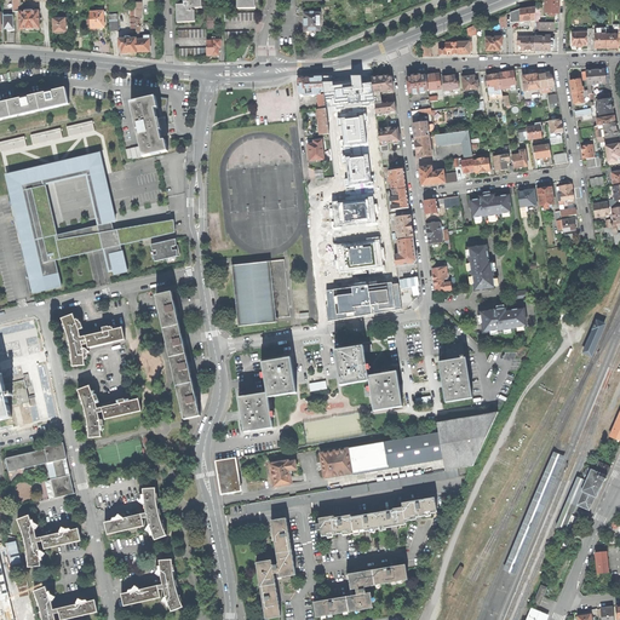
[(178,15),(178,23),(196,22),(195,11),(190,11),(190,9),(202,9),(202,3),(194,3),(193,0),(184,0),(184,4),(185,4),(185,5),(177,5),(178,15)]
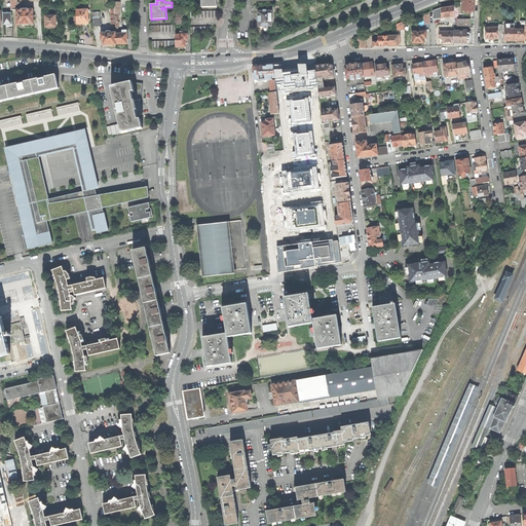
[(462,0),(462,11),(465,11),(465,13),(470,13),(470,11),(474,11),(474,6),(474,0),(462,0)]
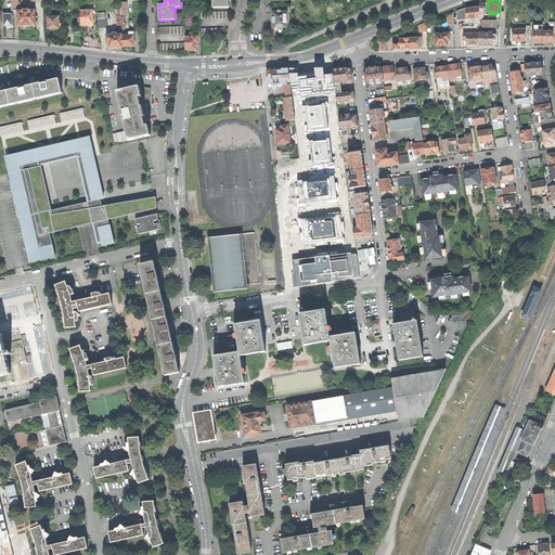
[(479,7),(466,9),(465,20),(473,22),(477,21),(479,7)]
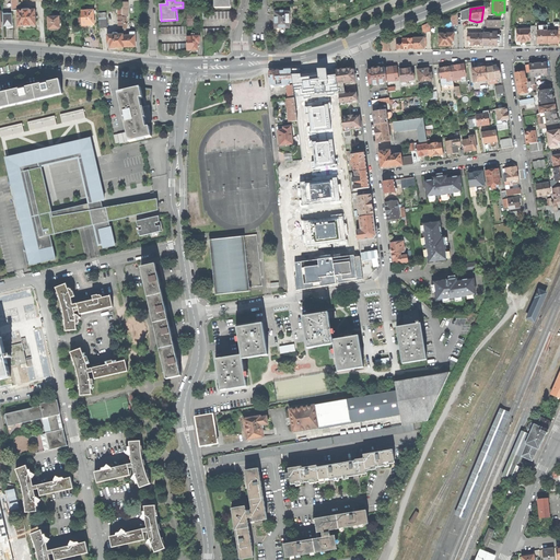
[(461,11),(461,20),(465,20),(469,20),(470,9),(470,8),(461,11)]
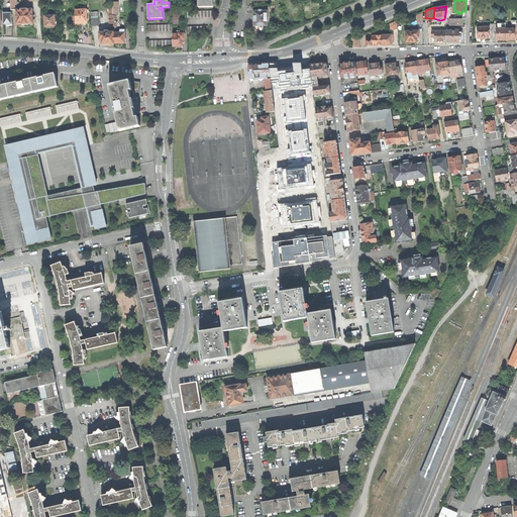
[(16,10),(17,25),(22,24),(22,25),(25,25),(28,25),(28,24),(29,24),(29,25),(30,25),(32,25),(33,25),(32,9),(16,10)]
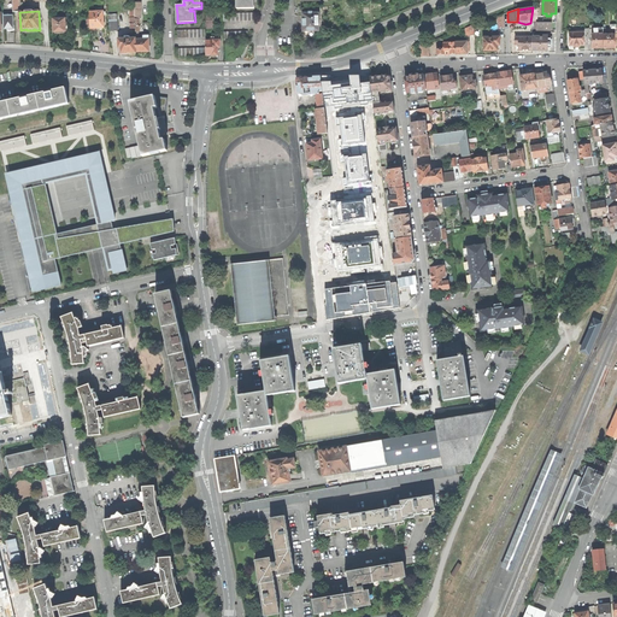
[(89,12),(90,28),(92,28),(97,28),(99,28),(104,27),(104,16),(104,11),(97,12),(89,12)]
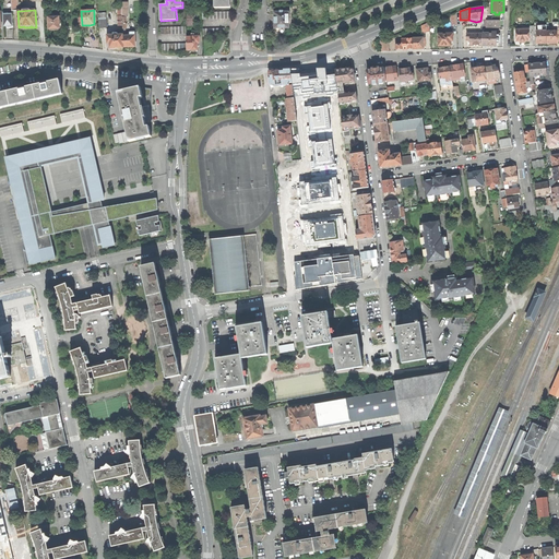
[(274,20),(274,28),(275,28),(285,28),(289,28),(289,23),(289,20),(288,12),(283,12),(283,11),(280,11),(280,12),(274,12),(274,20)]
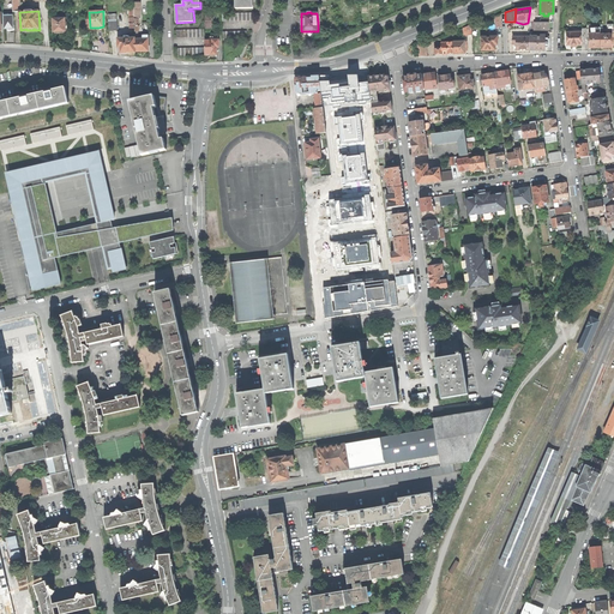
[(4,14),(4,28),(7,28),(7,29),(7,31),(11,30),(14,30),(13,16),(8,16),(8,14),(4,14)]
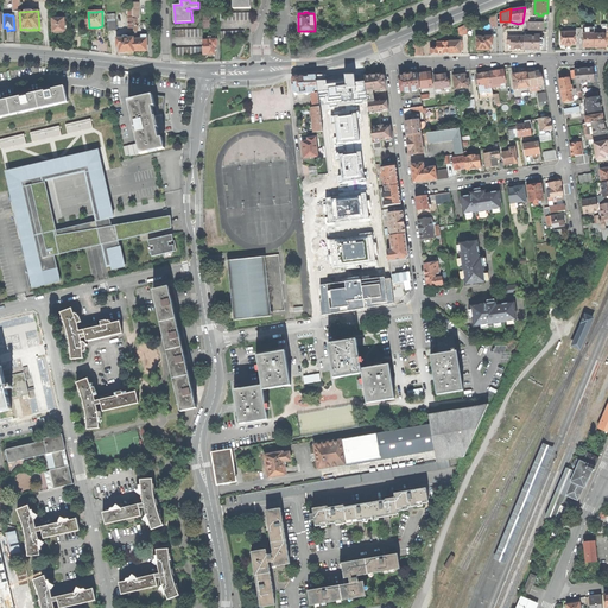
[(52,17),(54,32),(58,32),(65,31),(64,19),(57,19),(57,16),(52,17)]
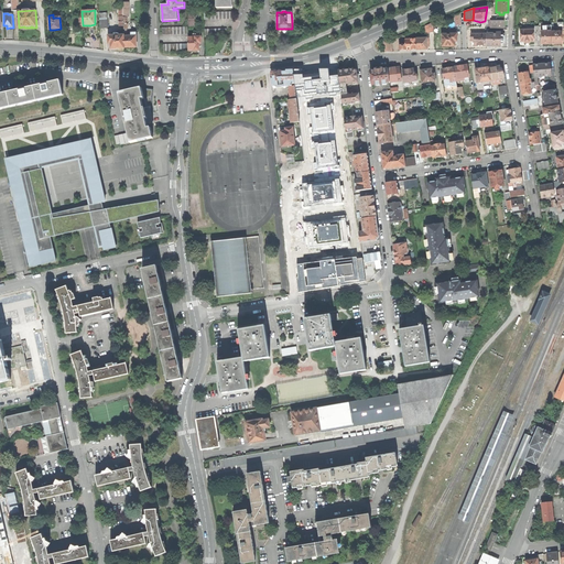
[(520,30),(521,42),(524,42),(524,43),(525,43),(528,43),(530,43),(530,42),(534,42),(534,36),(534,30),(532,30),(527,30),(523,30),(520,30)]
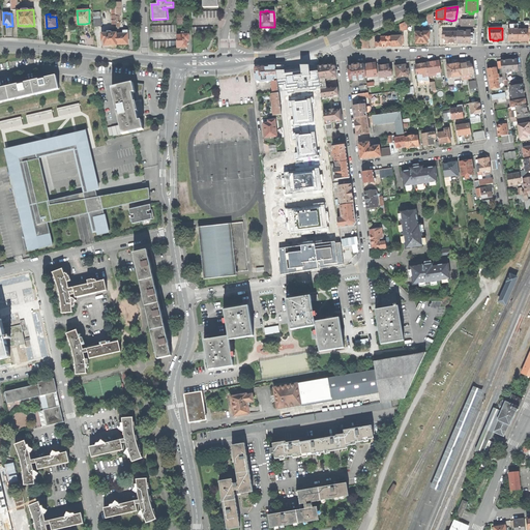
[(519,41),(518,29),(509,29),(508,29),(508,41),(512,41),(519,41)]
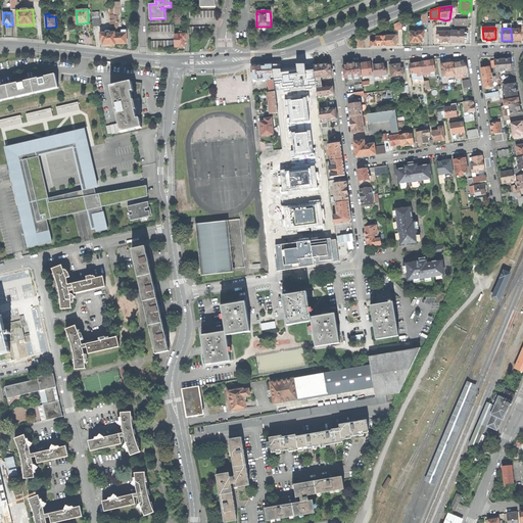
[(521,29),(511,29),(512,41),(516,41),(521,41),(521,29)]
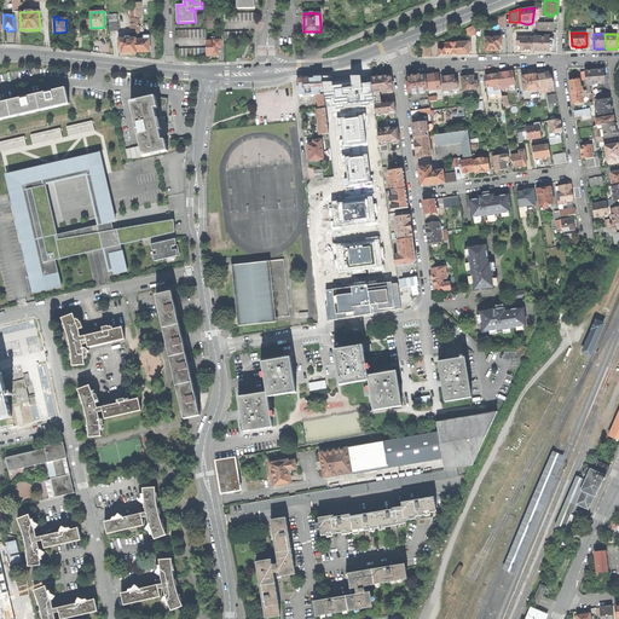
[(143,39),(137,40),(137,52),(143,52),(149,52),(149,35),(143,35),(143,39)]
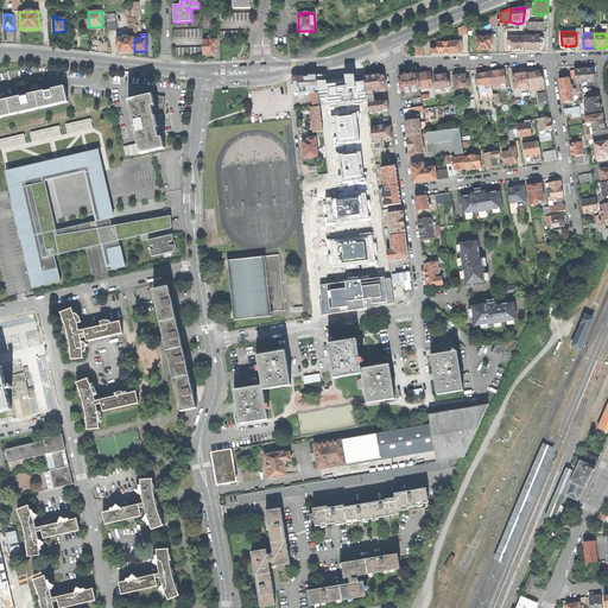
[(119,48),(119,52),(126,52),(133,52),(133,51),(134,51),(134,39),(134,38),(128,38),(128,36),(126,36),(126,38),(116,38),(116,48),(119,48)]
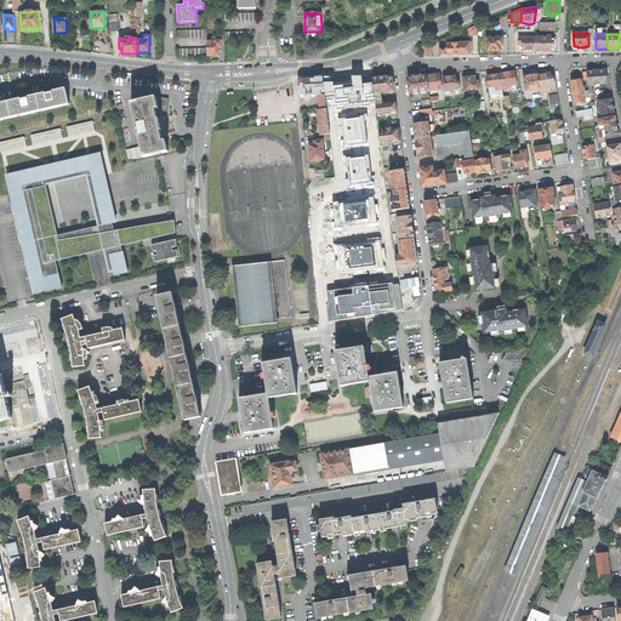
[(536,38),(536,51),(542,51),(551,51),(551,36),(546,36),(546,38),(536,38)]
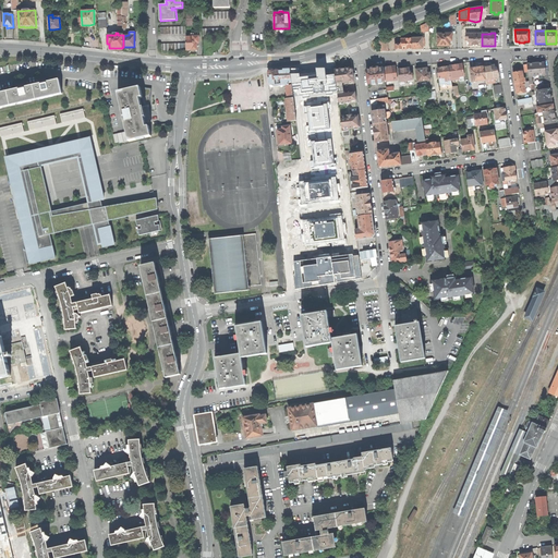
[(437,34),(437,46),(444,46),(450,46),(450,41),(452,41),(452,34),(437,34)]
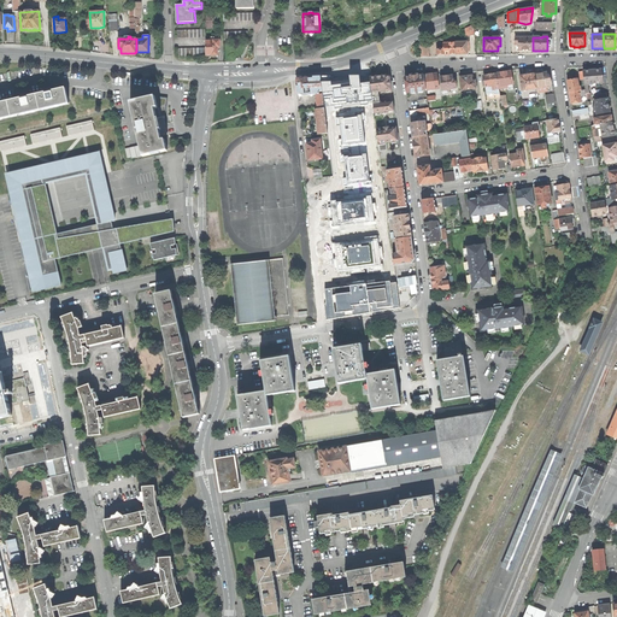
[(518,45),(518,50),(524,50),(532,51),(532,37),(515,37),(515,45),(518,45)]
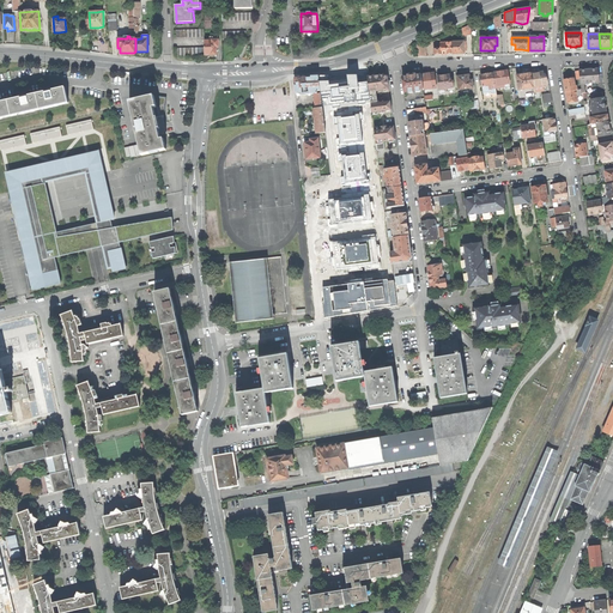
[(205,41),(205,48),(205,55),(217,55),(217,50),(219,50),(219,40),(216,43),(211,43),(205,41)]
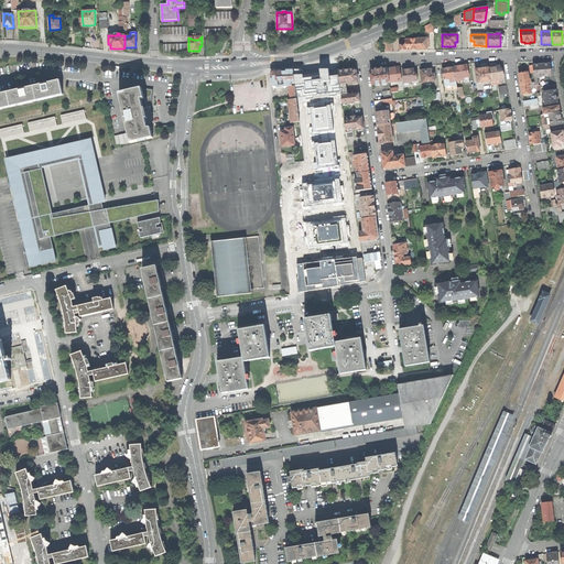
[(416,50),(415,39),(405,40),(405,45),(405,51),(411,50),(416,50)]
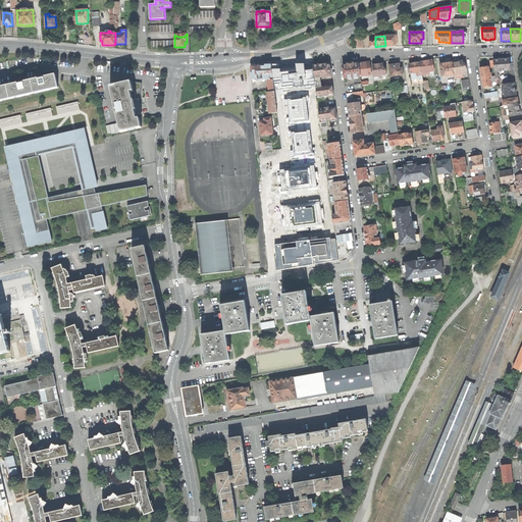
[(395,41),(395,36),(384,36),(385,46),(389,46),(396,45),(395,41)]
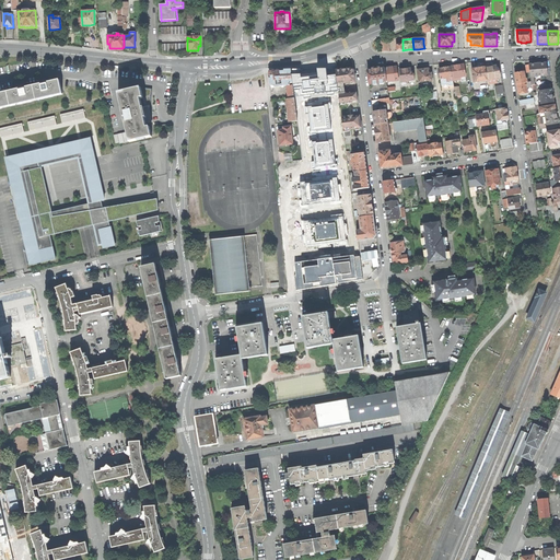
[(529,65),(531,77),(534,77),(547,76),(546,63),(537,63),(529,65)]
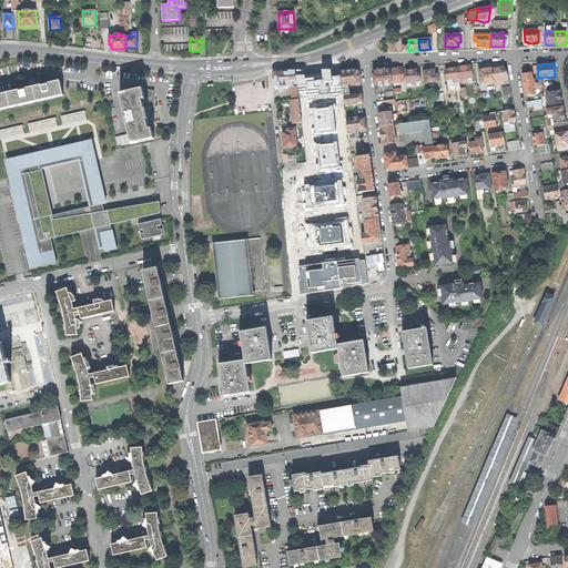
[(464,67),(457,68),(459,79),(459,80),(464,79),(464,81),(467,81),(467,79),(473,78),(470,66),(464,67)]
